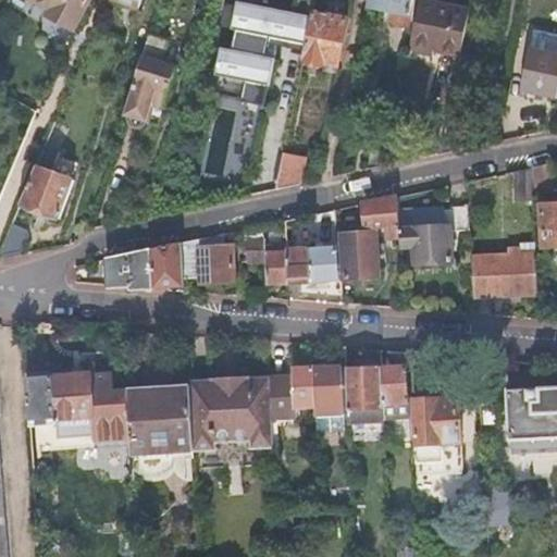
[(56,15),(62,0),(32,0),(32,2),(56,15)]
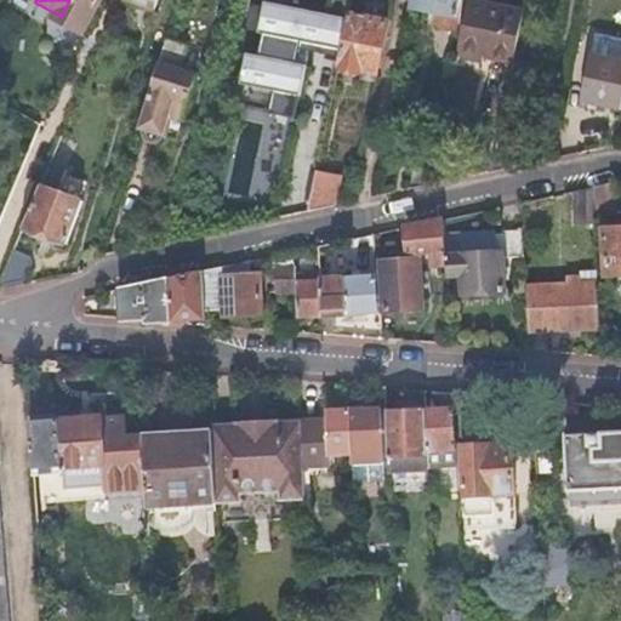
[(100,0),(69,0),(62,17),(84,30),(100,0)]
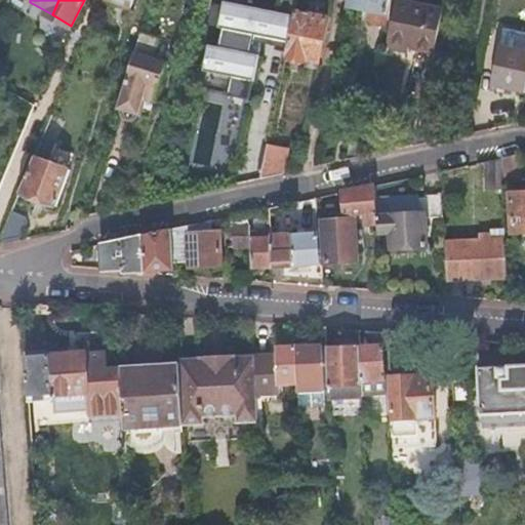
[(254,33),(288,40),(289,38),(293,15),(226,0),(221,0),(216,26),(220,26),(216,45),(207,43),(197,87),(227,93),(231,75),(253,79),(258,53),(250,52),(254,33)]
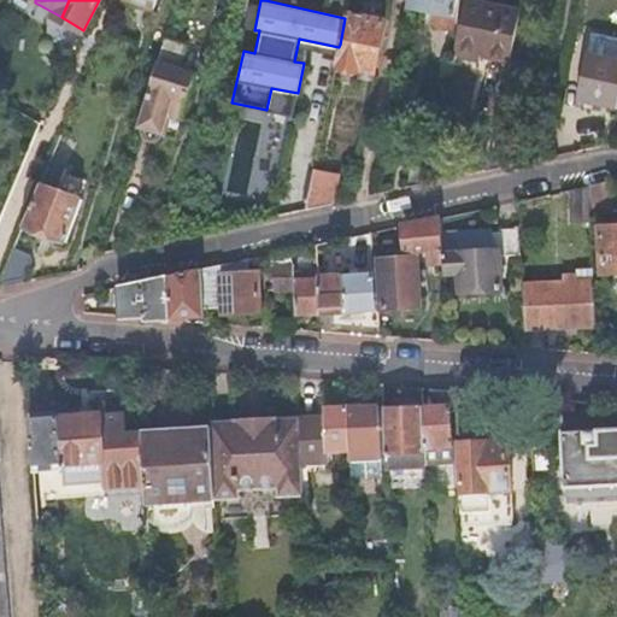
[(407,0),(406,7),(435,13),(434,17),(433,21),(436,27),(447,29),(452,25),(457,0),(407,0)]
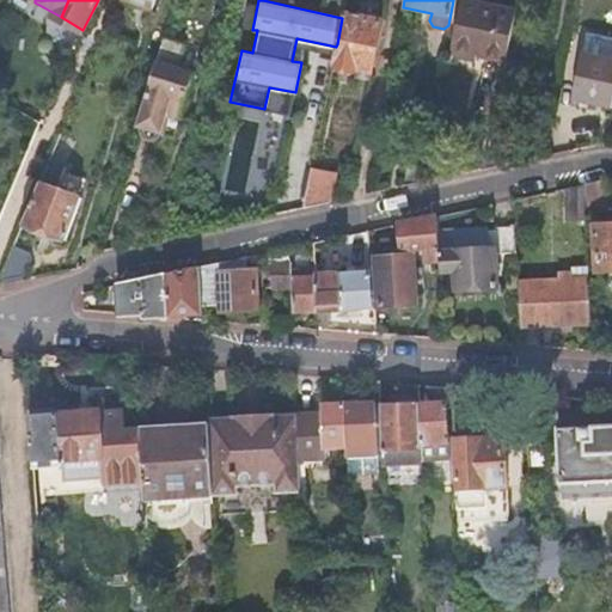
[(514,12),(460,0),(450,53),(473,59),(475,53),(505,59),(506,53),(514,12)]
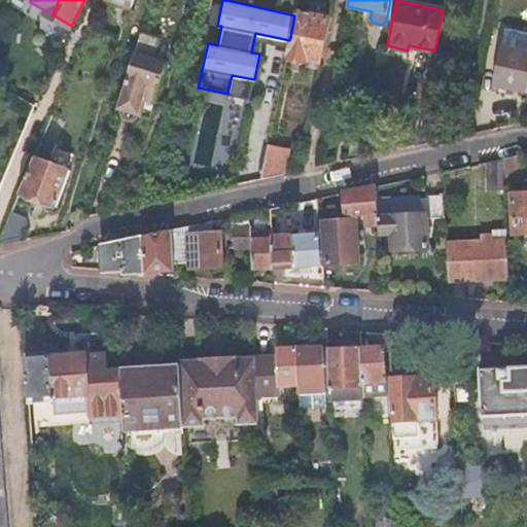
[(328,19),(295,11),(294,15),(290,38),(289,40),(286,54),(289,55),(289,57),(307,61),(308,58),(320,61),(328,19)]
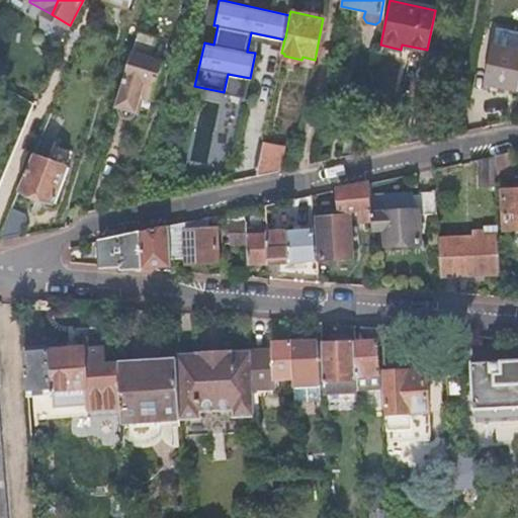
[(159,39),(139,33),(116,105),(117,106),(119,112),(122,117),(127,118),(133,117),(136,113),(142,96),(153,99),(164,63),(153,60),(159,39)]
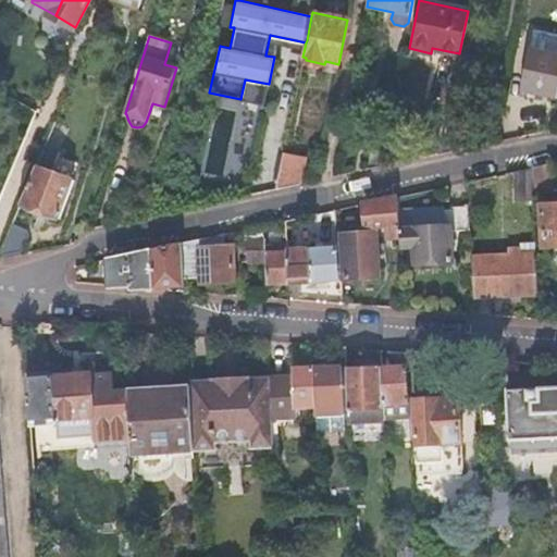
[(460,48),(459,53),(455,75),(472,79),(478,51),(460,48)]
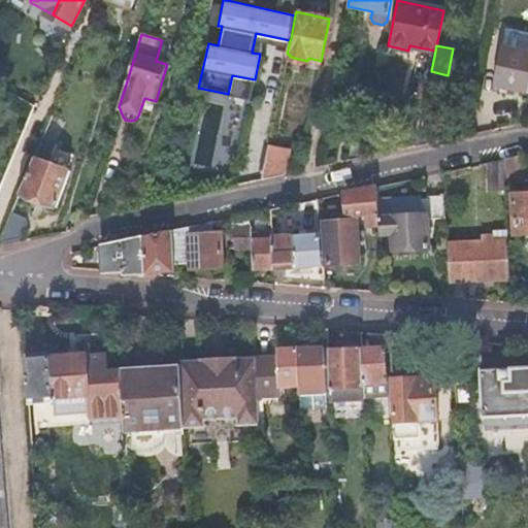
[(527,93),(527,89),(527,50),(501,45),(493,85),(527,93)]
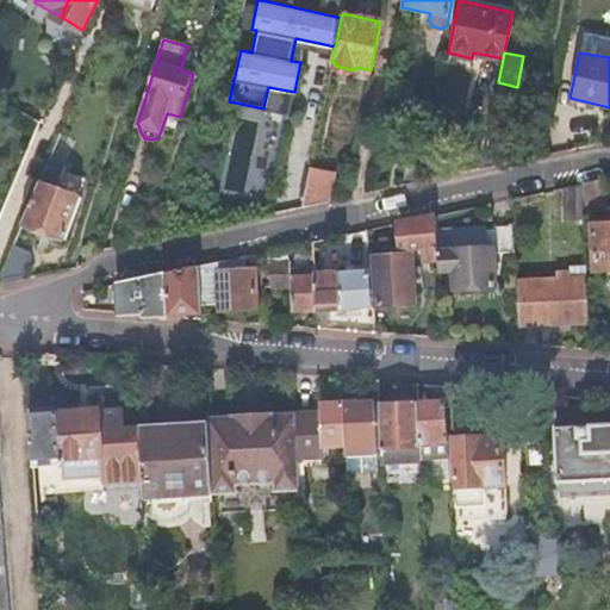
[(70,137),(60,134),(45,168),(56,172),(70,137)]
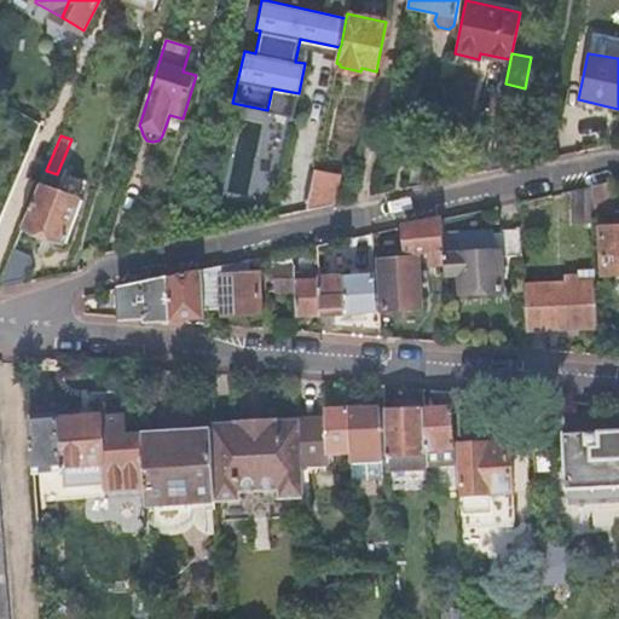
[(313,172),(305,210),(330,204),(336,177),(313,172)]
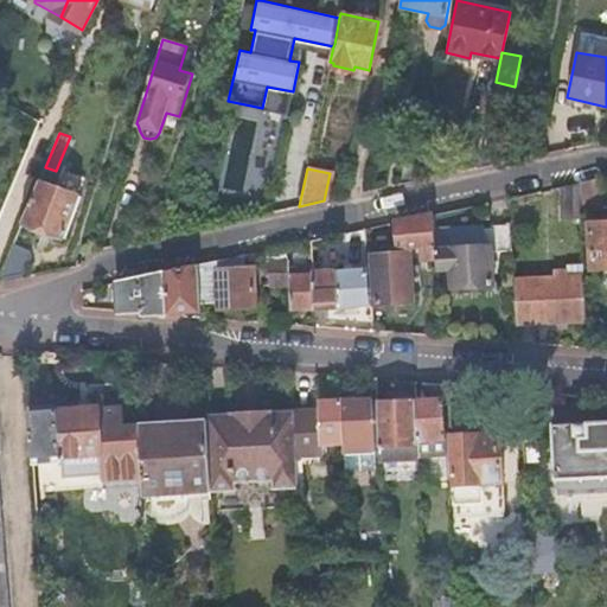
[(600,177),(580,181),(581,210),(602,209),(601,177),(600,177)]
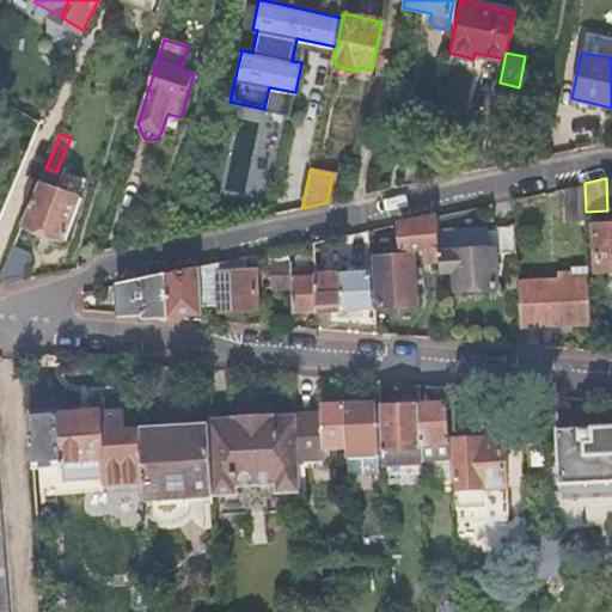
[(41,181),(23,224),(65,239),(81,197),(41,181)]
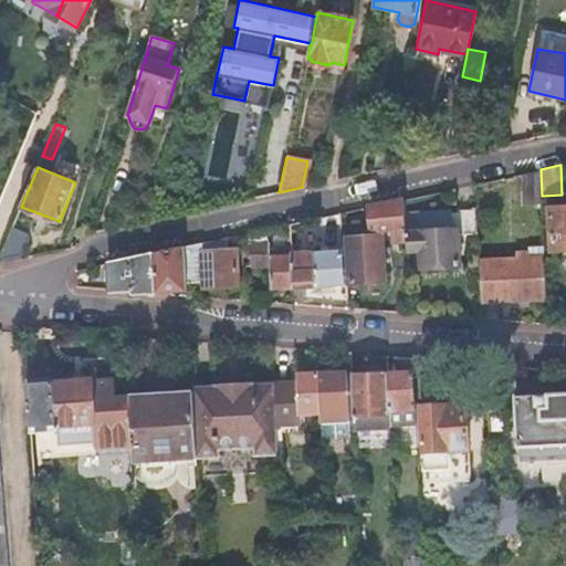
[(541,169),(522,174),(523,202),(542,201),(542,196),(541,169)]
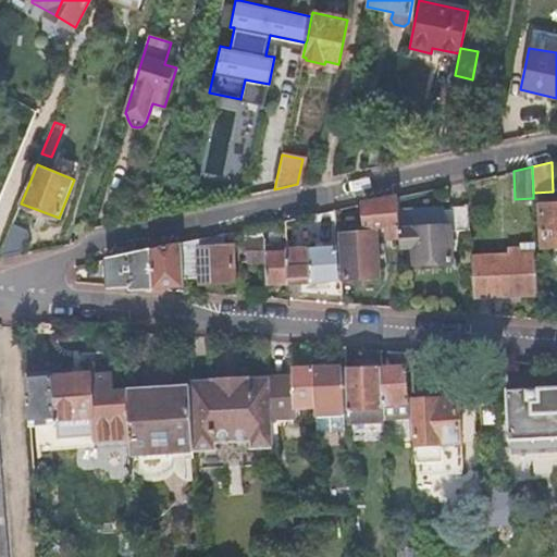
[(463,187),(448,188),(449,197),(463,196),(463,187)]
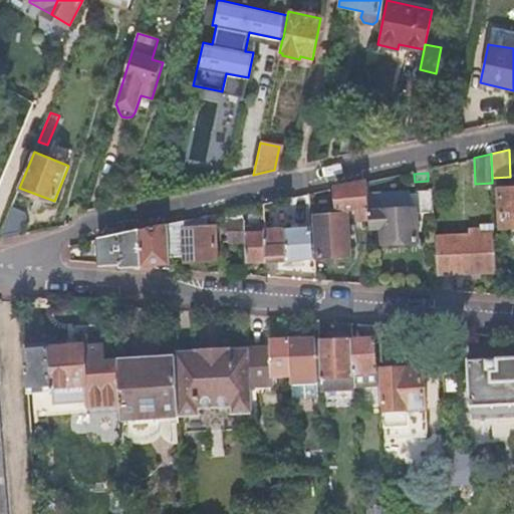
[(366,181),(335,188),(337,210),(357,209),(358,219),(369,218),(367,195),(366,181)]
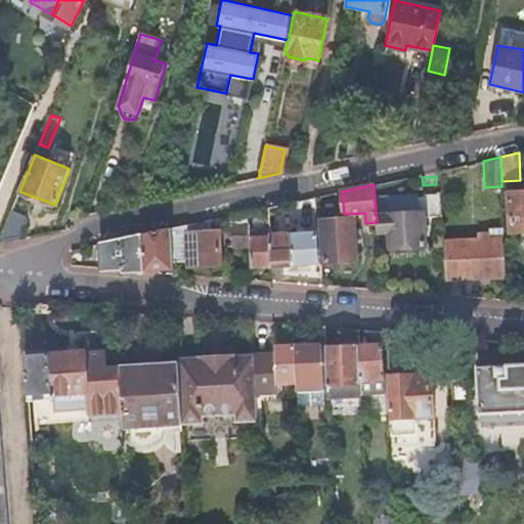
[(523,190),(509,191),(511,230),(523,229),(523,190)]
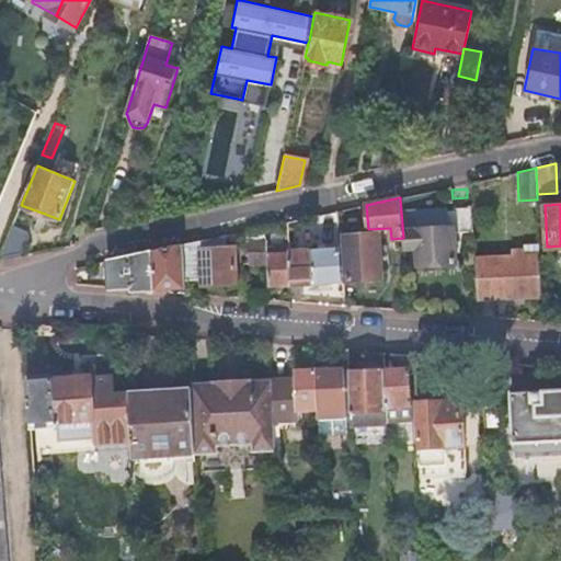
[(401,213),(403,238),(404,250),(416,249),(418,266),(456,264),(455,233),(473,232),(471,205),(465,205),(465,207),(454,207),(454,209),(401,213)]
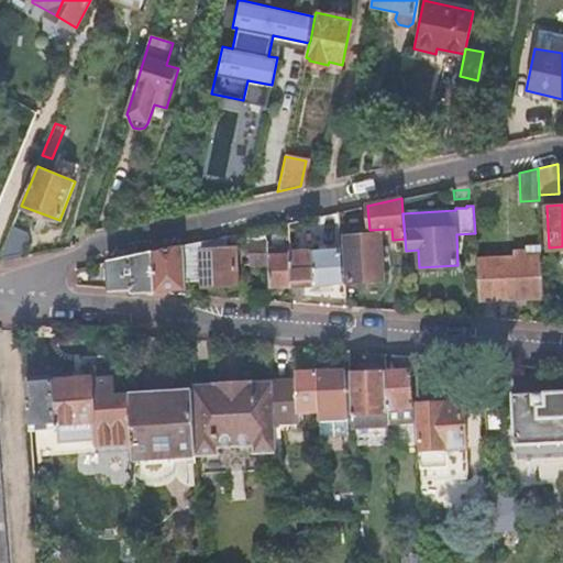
[(12,225),(0,254),(0,261),(20,257),(29,238),(26,231),(12,225)]
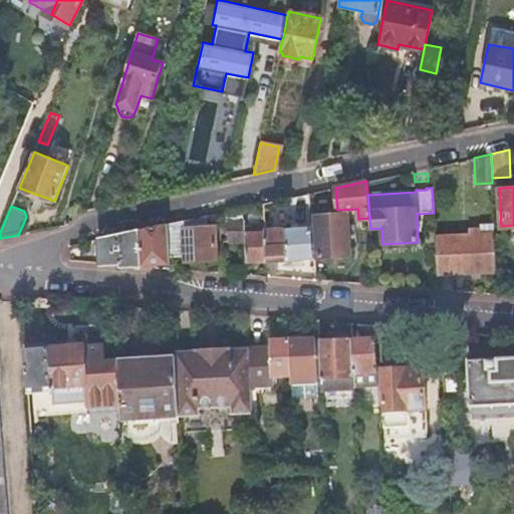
[(239,208),(225,211),(227,242),(245,240),(246,260),(267,259),(265,230),(265,221),(245,222),(245,219),(240,219),(239,208)]
